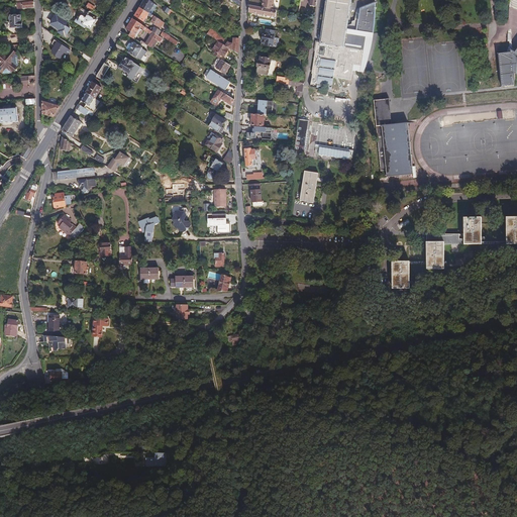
[(145,0),(143,0),(139,8),(148,13),(153,5),(145,0)]
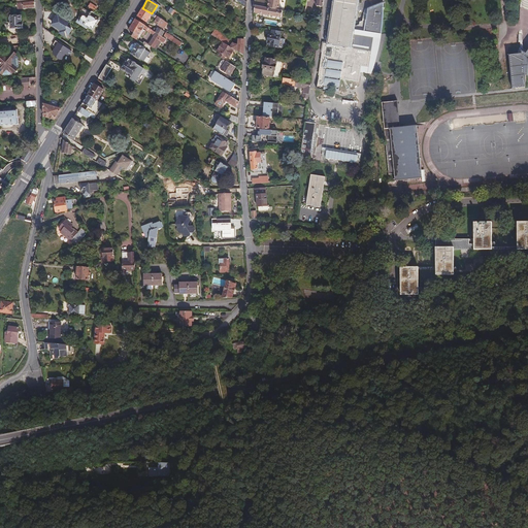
[(277,9),(278,0),(267,0),(266,7),(277,9)]
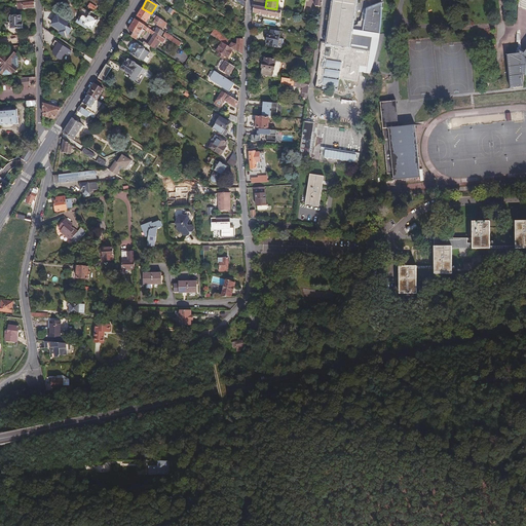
[(382,5),(367,10),(367,12),(366,21),(363,22),(359,25),(359,26),(354,27),(357,0),(334,0),(327,49),(322,48),(317,76),(318,76),(317,78),(316,89),(324,90),(324,88),(339,90),(340,79),(359,81),(361,66),(367,67),(370,50),(351,48),(352,41),(376,44),(379,45),(381,33),(382,22),(383,16),(382,9),(382,7),(382,5)]
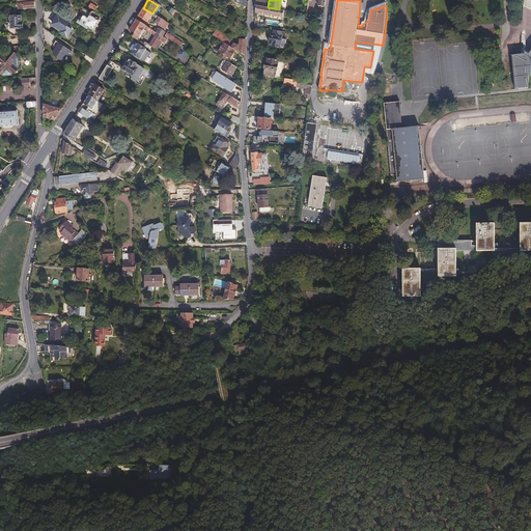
[(264,7),(255,6),(254,14),(282,18),(283,10),(264,7)]
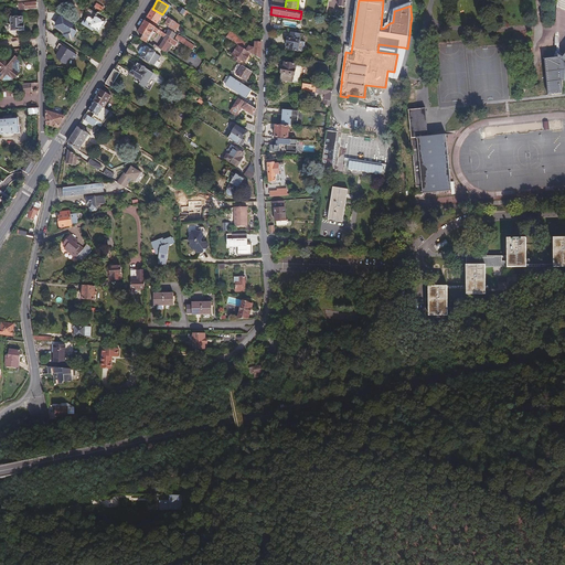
[(95,14),(86,8),(85,10),(85,17),(81,24),(91,31),(92,30),(98,33),(105,22),(94,16),(95,14)]
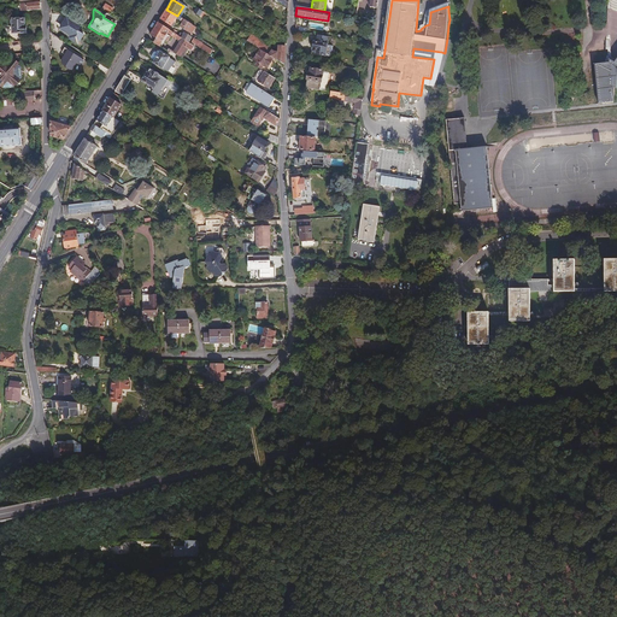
[(206,16),(197,9),(193,13),(203,19),(206,16)]
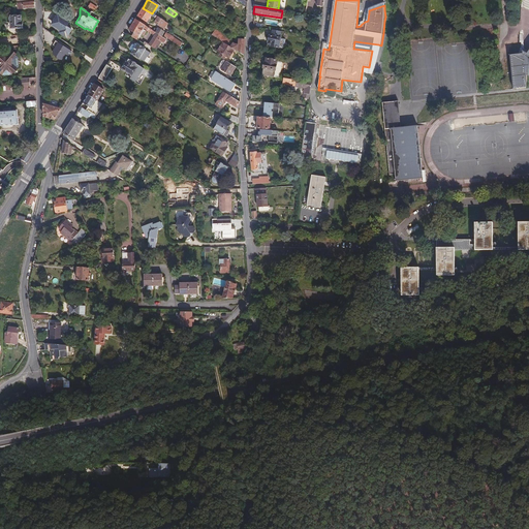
[(139,12),(149,19),(150,17),(152,13),(143,8),(139,12)]
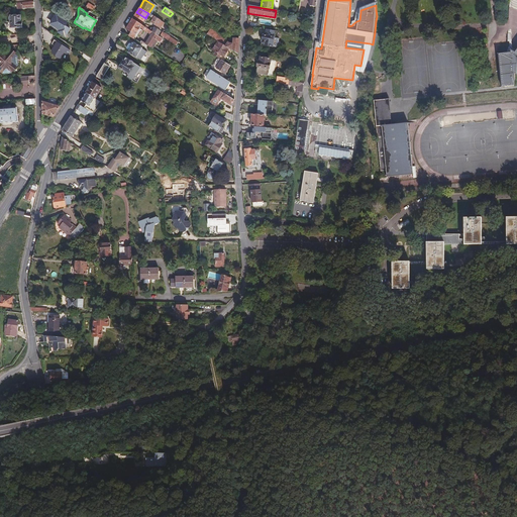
[(316,11),(300,8),(299,14),(315,17),(316,11)]
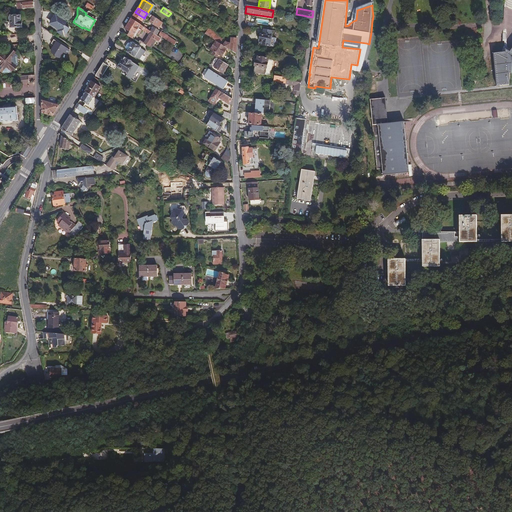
[(135,12),(132,17),(141,22),(144,18),(135,12)]
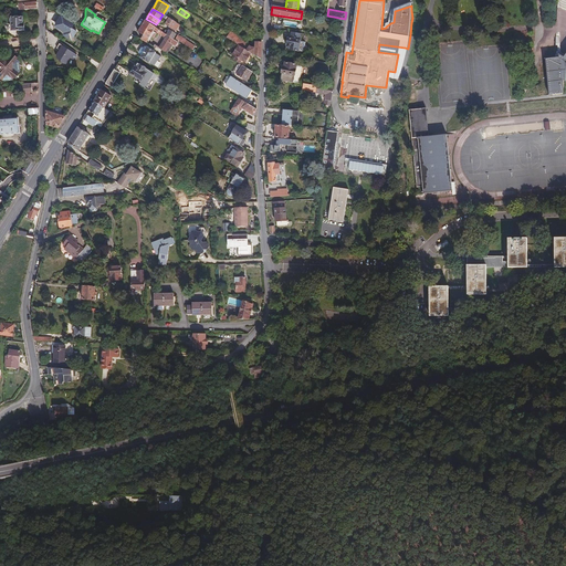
[(79,27),(63,17),(58,25),(59,28),(64,31),(67,31),(71,33),(69,38),(75,42),(81,34),(75,31),(79,27)]
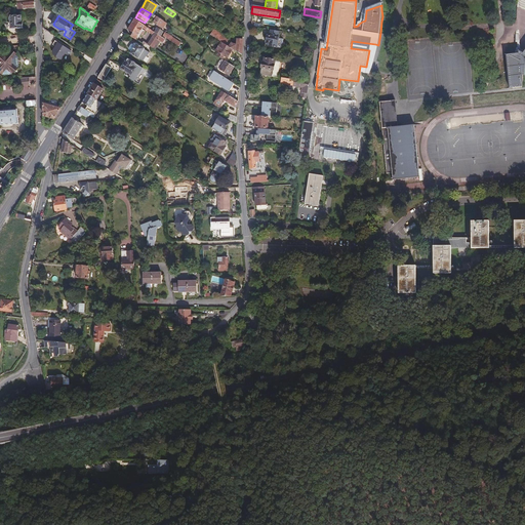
[(21,24),(19,16),(10,16),(10,17),(8,17),(8,22),(10,22),(10,29),(22,29),(22,24),(21,24)]
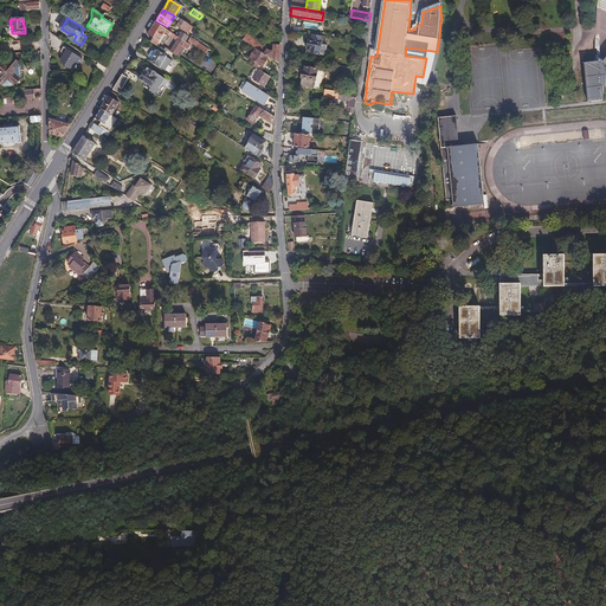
[(194,27),(181,19),(178,26),(189,34),(194,27)]
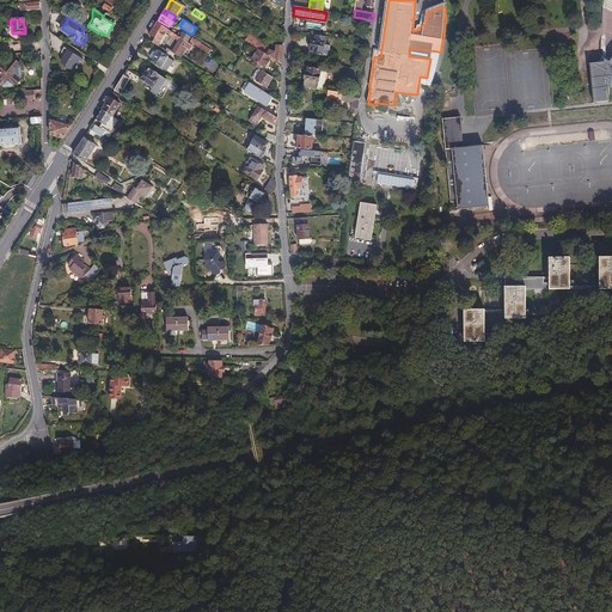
[(154,40),(152,43),(158,47),(163,40),(165,41),(167,37),(165,36),(166,34),(172,38),(178,42),(172,53),(178,56),(184,48),(189,51),(193,46),(189,43),(187,42),(171,32),(157,23),(148,36),(154,40)]
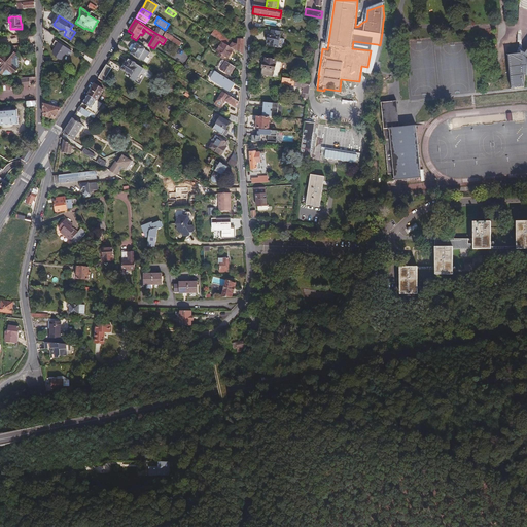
[(148,25),(147,28),(161,36),(164,32),(156,28),(155,30),(148,25)]
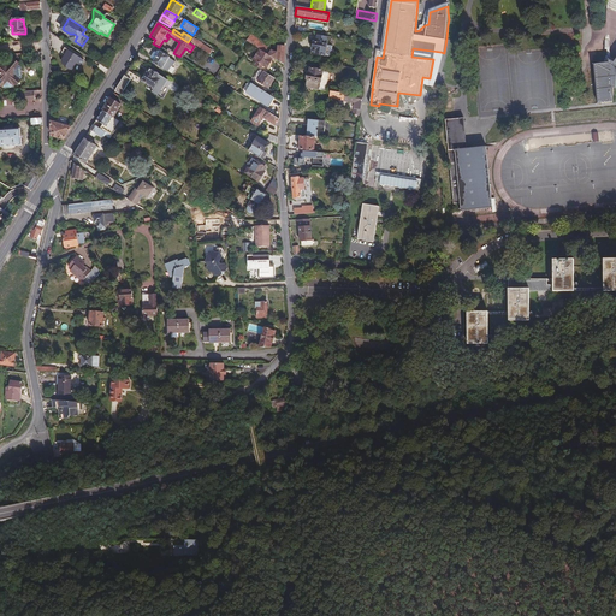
[(250,36),(246,42),(259,51),(266,54),(270,48),(250,36)]
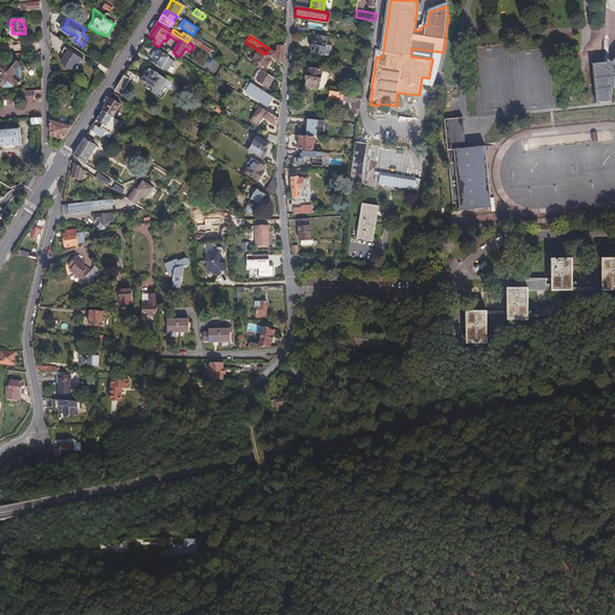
[(324,39),(314,36),(312,43),(310,43),(309,51),(310,51),(310,53),(312,53),(312,55),(322,58),(324,39)]
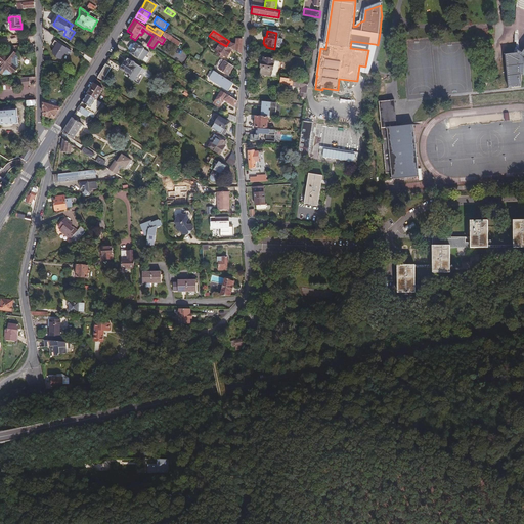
[(164,33),(162,36),(163,37),(171,42),(173,39),(171,38),(164,33)]
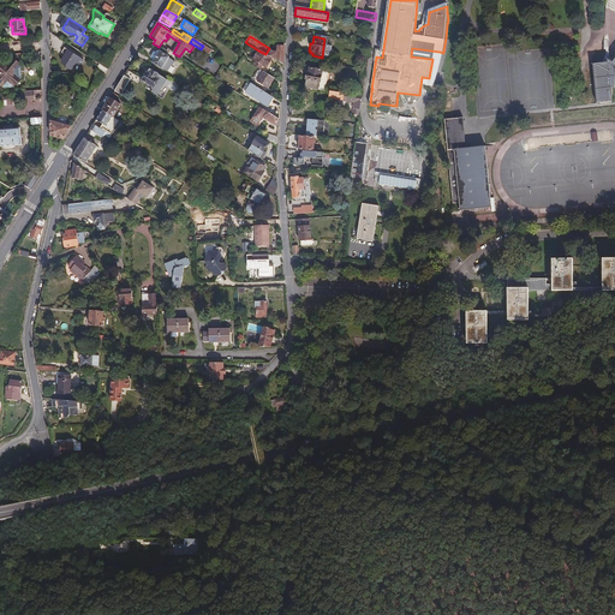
[(282,66),(284,48),(278,47),(276,57),(270,52),(267,55),(273,59),(282,66)]
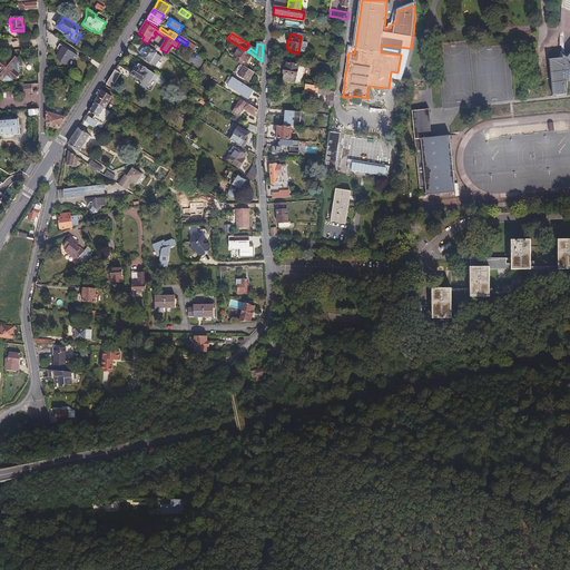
[(68,66),(71,59),(74,60),(76,60),(78,56),(60,45),(58,49),(61,51),(58,57),(58,60),(61,61),(61,64),(68,66)]
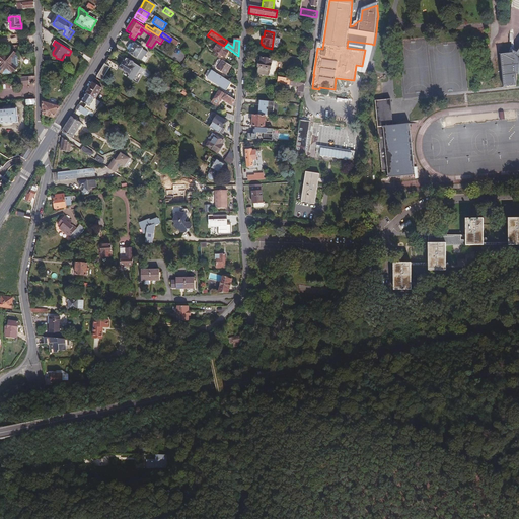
[(365,50),(362,66),(368,67),(371,44),(348,41),(347,48),(365,50)]
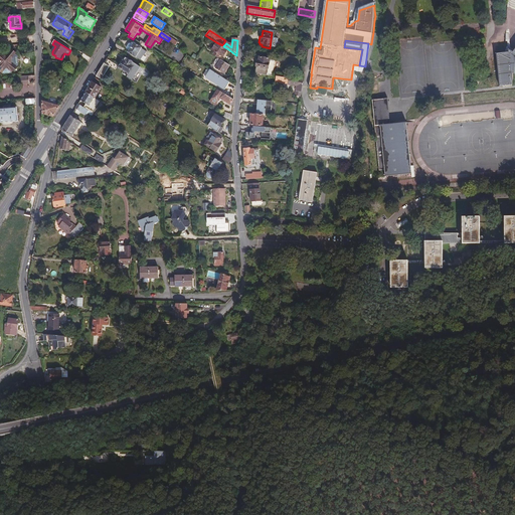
[(222,45),(216,42),(210,50),(213,52),(219,56),(222,58),(228,49),(223,46),(222,45)]
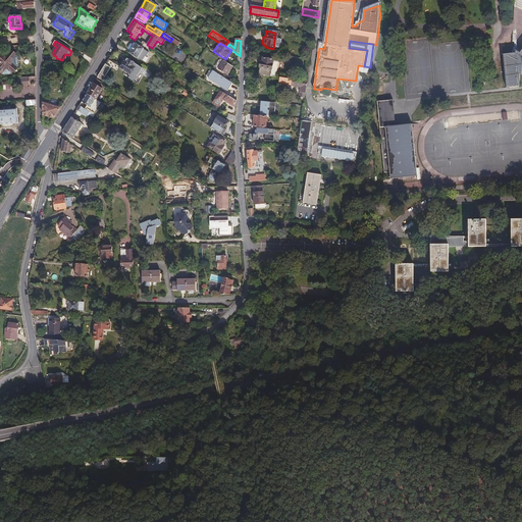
[(137,59),(143,50),(136,45),(128,54),(137,59)]
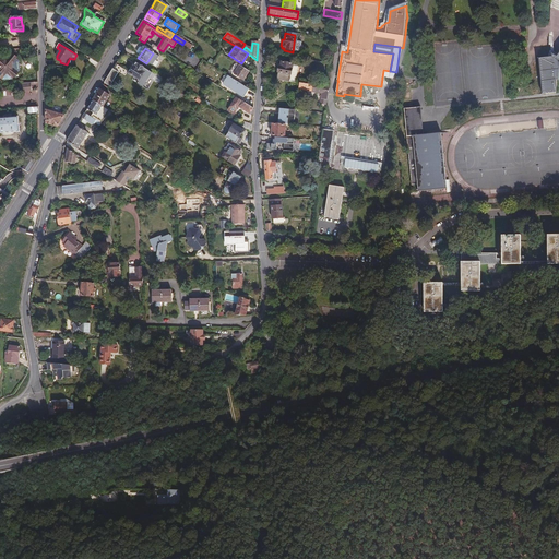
[(558,51),(556,55),(551,52),(550,51),(549,51),(546,58),(536,59),(539,84),(540,94),(555,93),(554,82),(555,81),(555,80),(558,80),(558,51)]
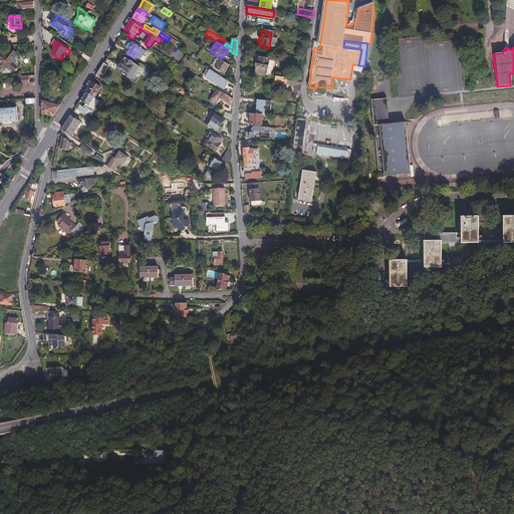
[(146,52),(141,49),(135,58),(139,61),(143,56),(146,52)]
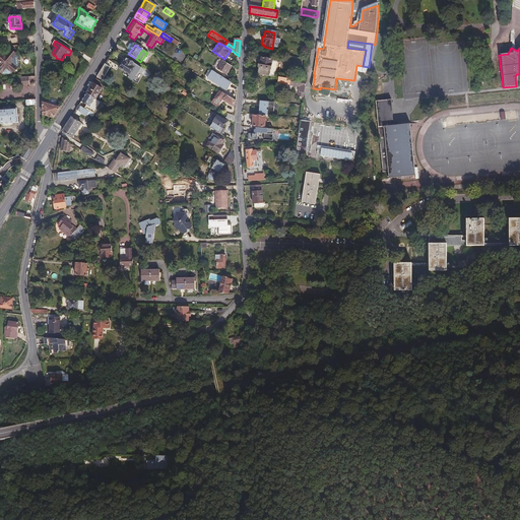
[(15,54),(11,51),(7,57),(1,57),(0,55),(0,71),(2,74),(10,73),(12,71),(13,72),(16,69),(15,68),(17,65),(17,58),(14,55),(15,54)]
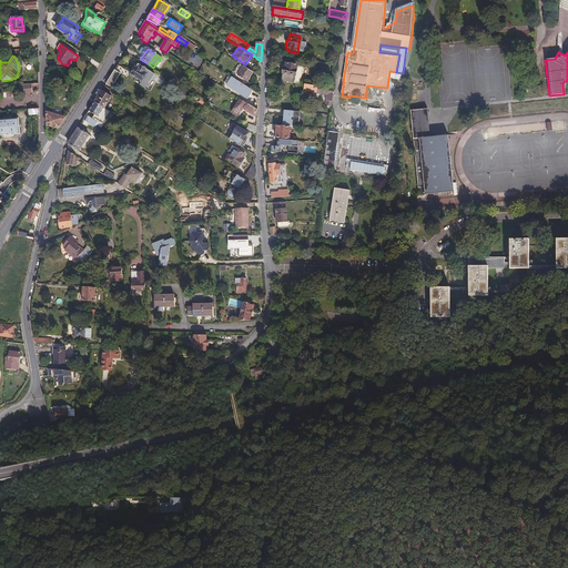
[(282,68),(280,81),(293,83),(295,66),(284,63),(283,68),(282,68)]
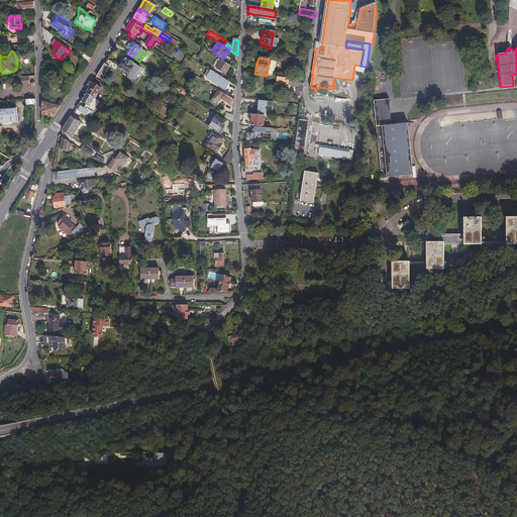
[(106,60),(95,77),(101,81),(109,69),(110,69),(113,64),(106,60)]
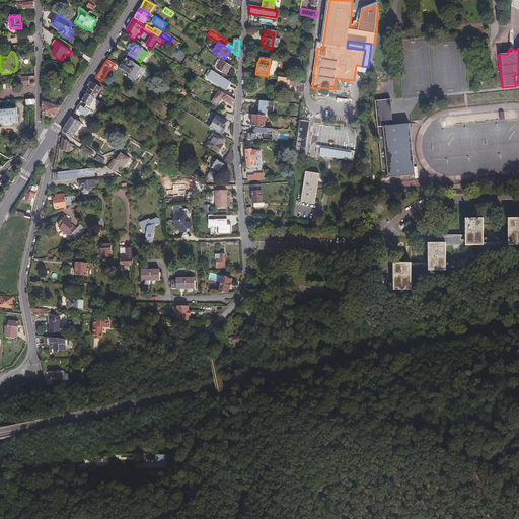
[(133,64),(129,61),(126,64),(124,63),(120,69),(129,75),(134,69),(131,67),(133,64)]
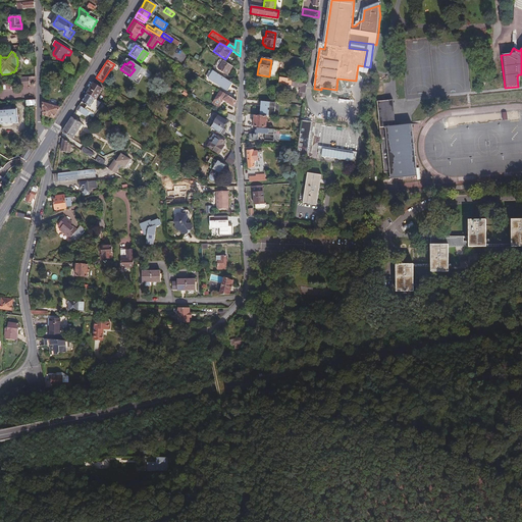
[(226,75),(231,67),(223,62),(218,70),(226,75)]
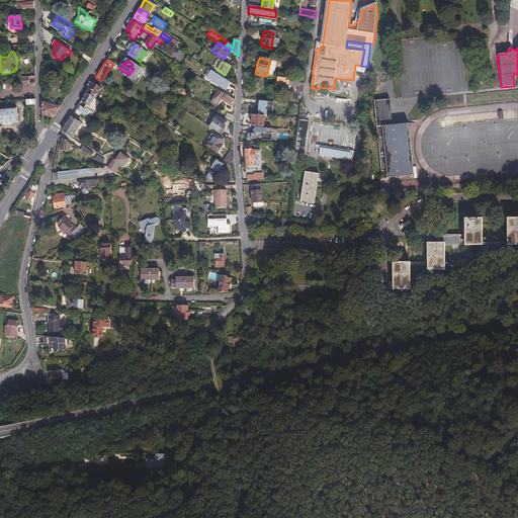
[(218,89),(219,88),(205,79),(210,71),(209,70),(202,80),(218,89)]
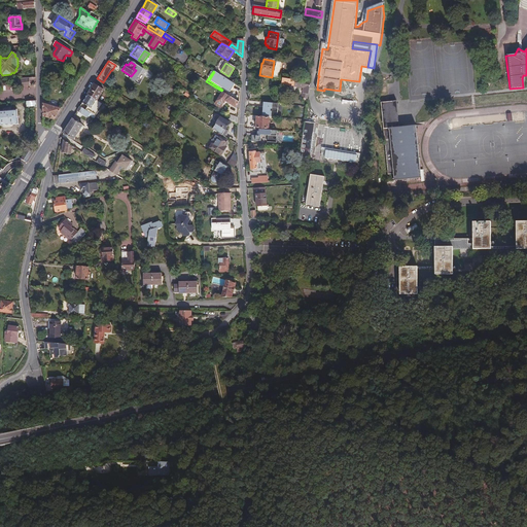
[(229,93),(234,84),(214,72),(209,80),(222,90),(229,93)]
